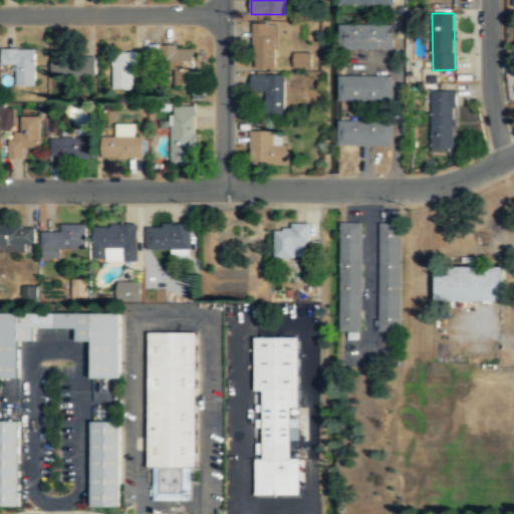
[(253,24),(253,68),(277,68),(277,24),(253,24)]
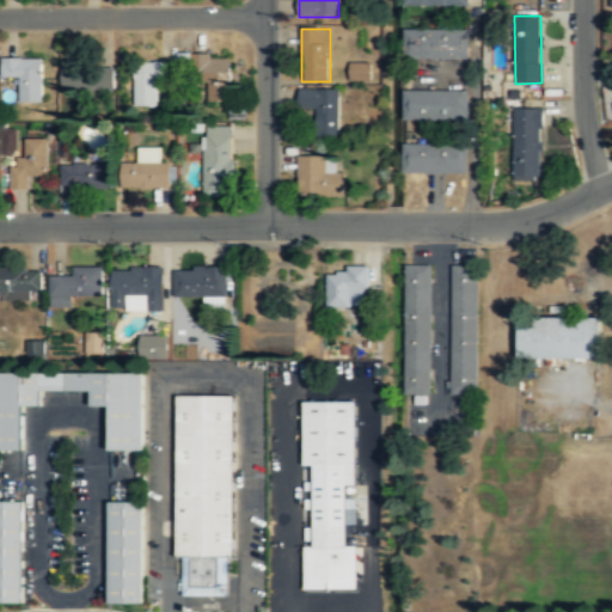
[(467,30),(403,30),(403,59),(467,59),(467,30)]
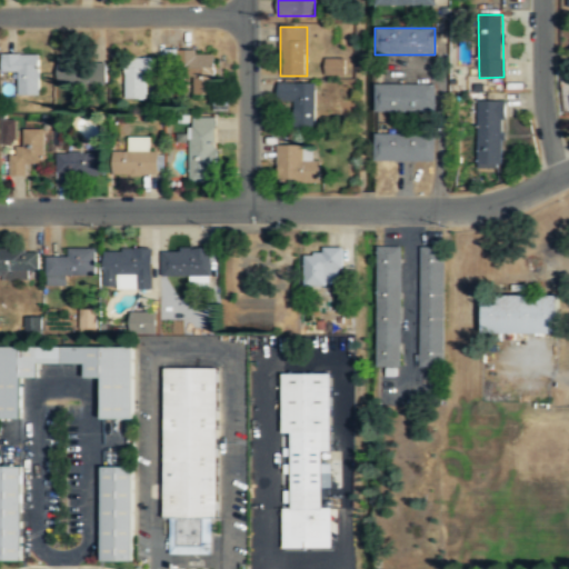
[(215,76),(215,51),(180,51),(180,76),(215,76)]
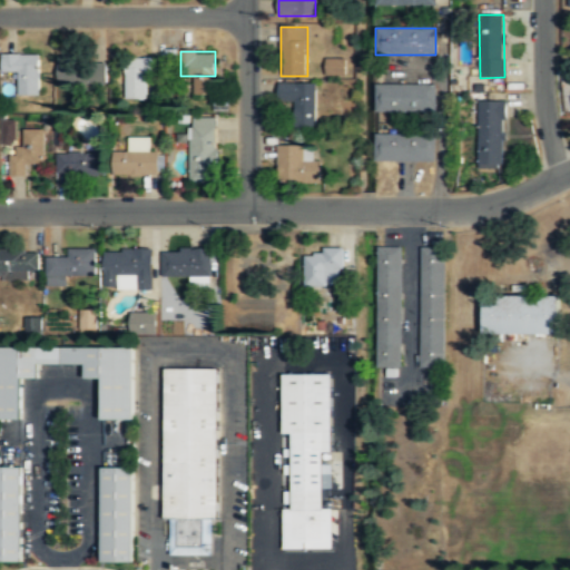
[(40,95),(40,53),(2,53),(2,74),(16,74),(16,95),(40,95)]
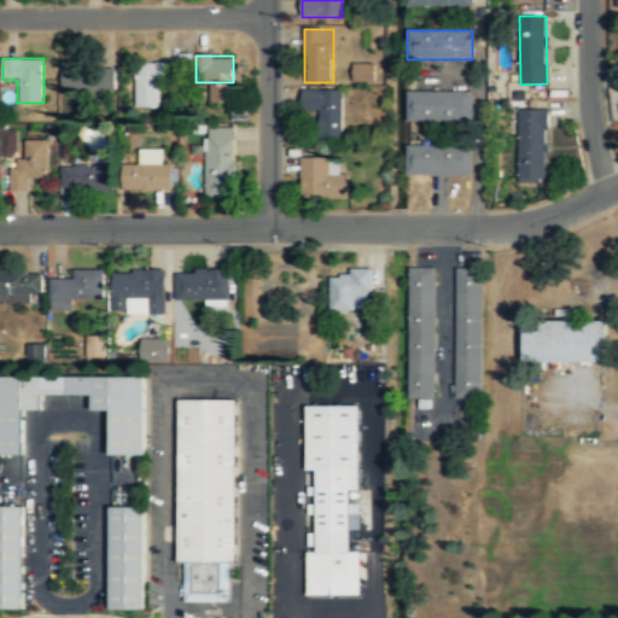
[(136,108),(159,108),(159,79),(176,79),(176,63),(136,63),(136,108)]
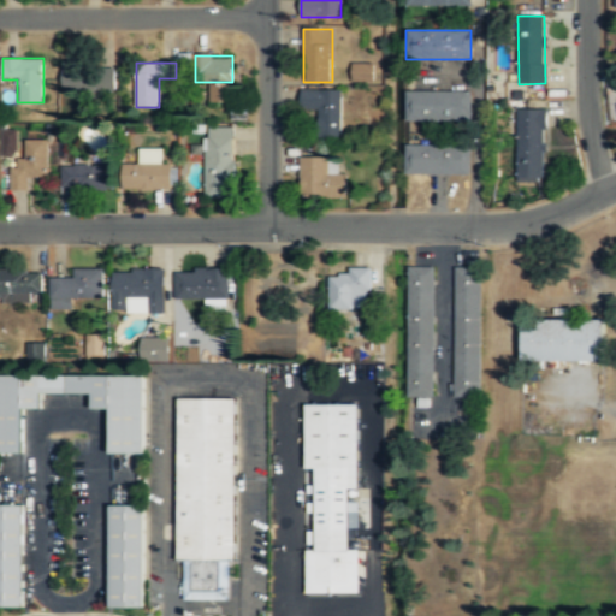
[(114,90),(114,64),(63,64),(63,90),(114,90)]
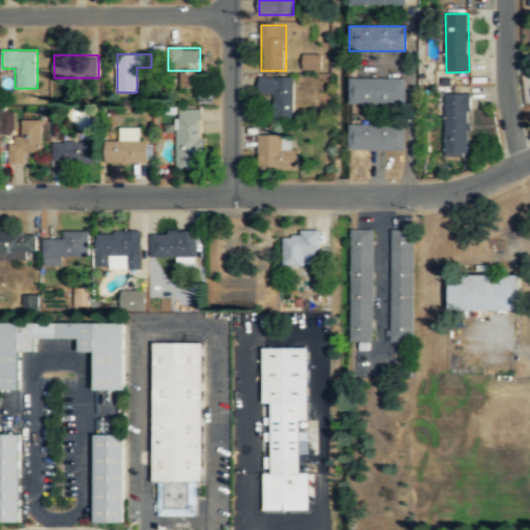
[(303,70),(319,70),(319,55),(303,55),(303,70)]
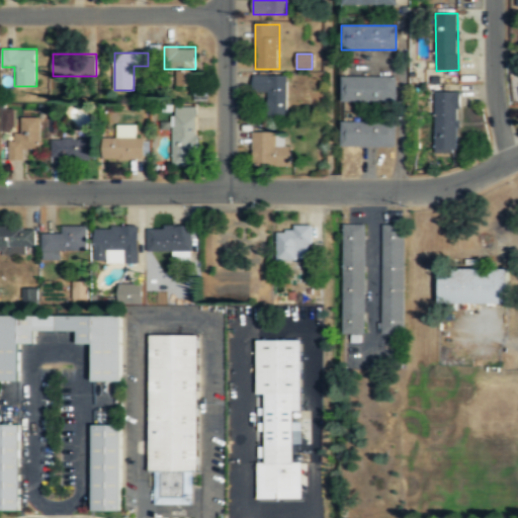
[(286,76),(253,76),(253,93),(267,93),(267,115),(286,115),(286,76)]
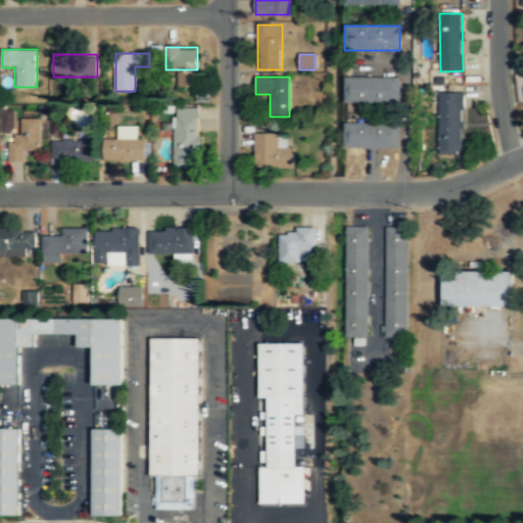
[(398,104),(398,79),(343,79),(343,104),(398,104)]
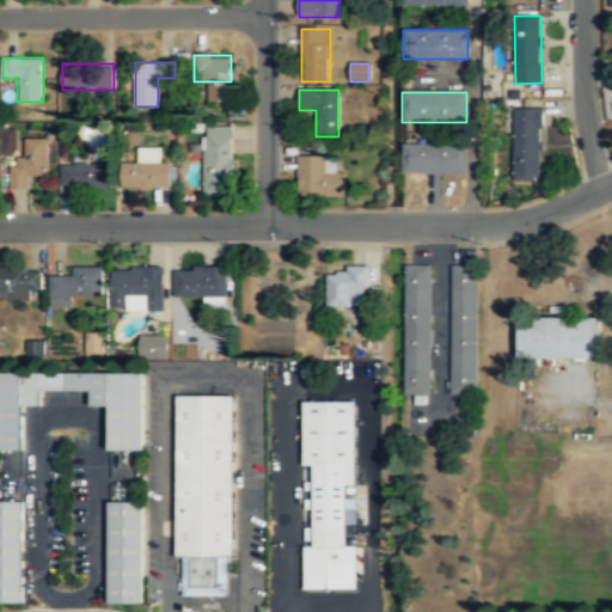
[(513,109),(513,179),(542,179),(542,109),(513,109)]
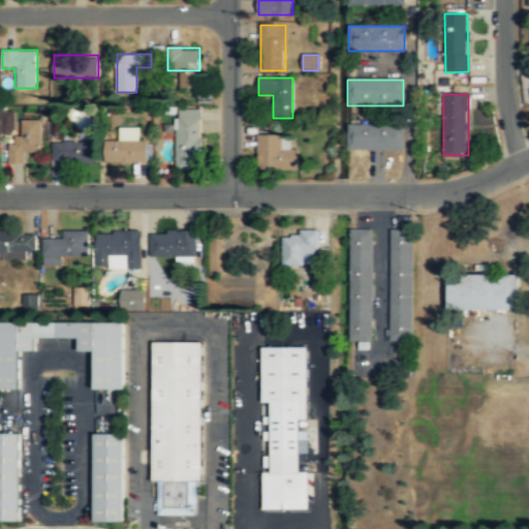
[(201,167),(201,109),(177,109),(177,167),(201,167)]
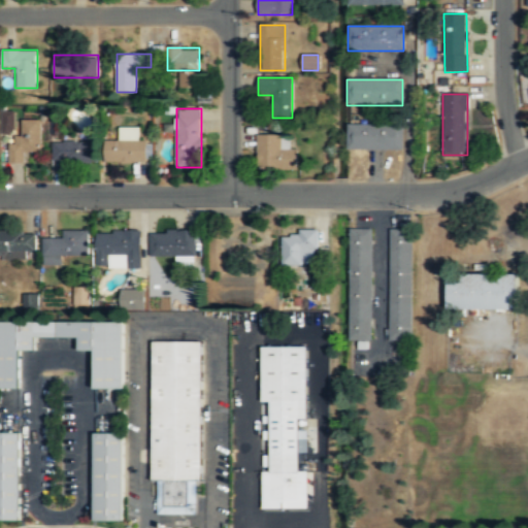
[(1,133),(14,133),(13,110),(1,110),(1,133)]
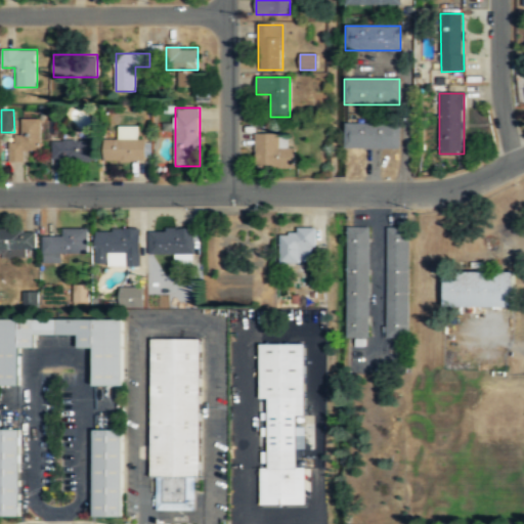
[(10,162),(25,162),(25,151),(41,150),(41,120),(20,120),(20,136),(9,136),(10,162)]
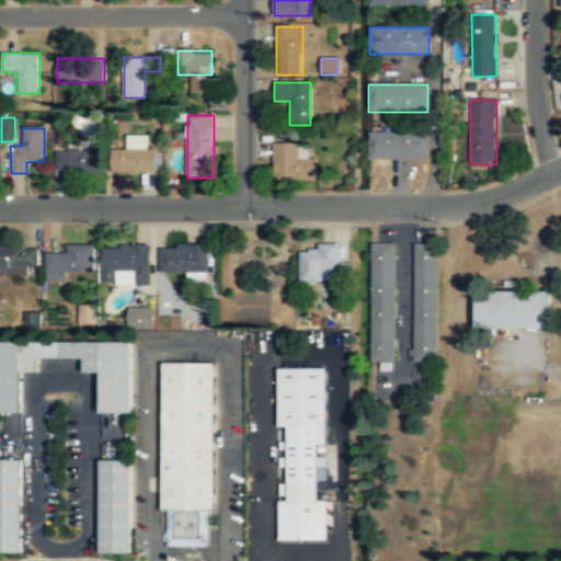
[(427,132),(368,132),(368,159),(427,159),(427,132)]
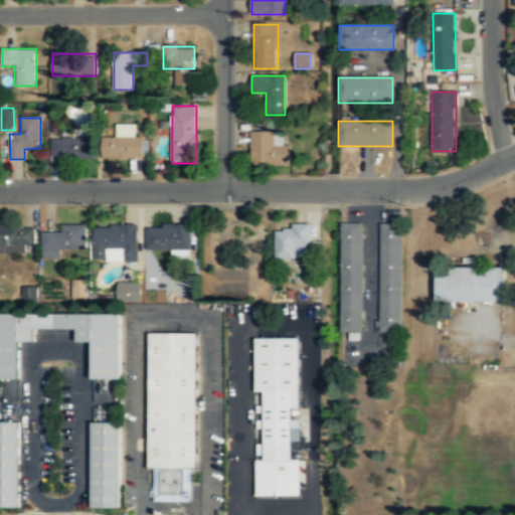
[(143,135),(136,135),(136,124),(116,124),(116,136),(103,136),(103,158),(143,157),(143,135)]
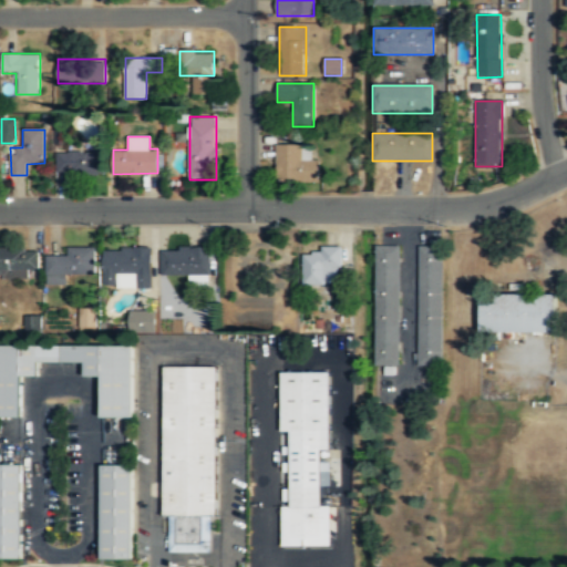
[(276,179),(318,181),(318,146),(276,146),(276,179)]
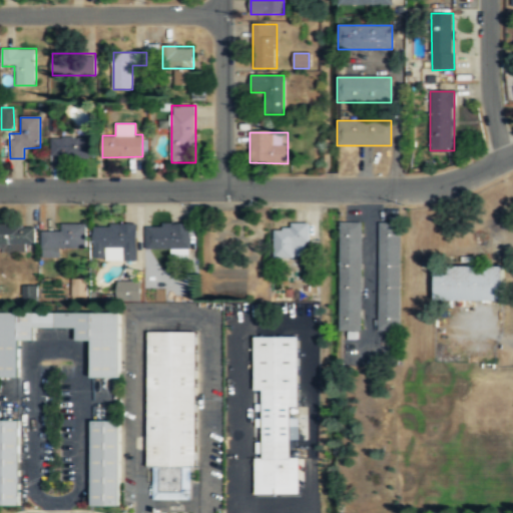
[(94,156),(94,136),(51,136),(51,156),(94,156)]
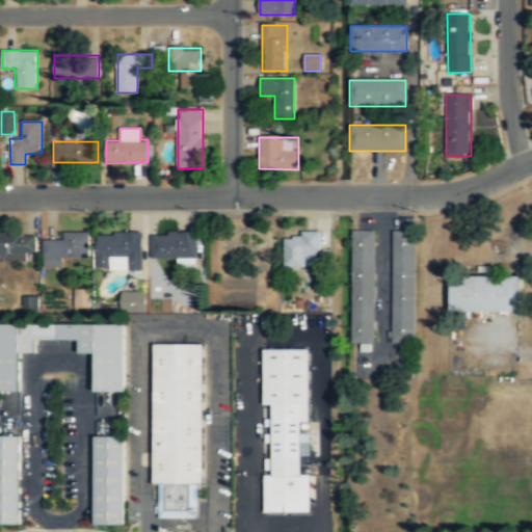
[(352,343),(375,343),(375,230),(352,230),(352,343)]
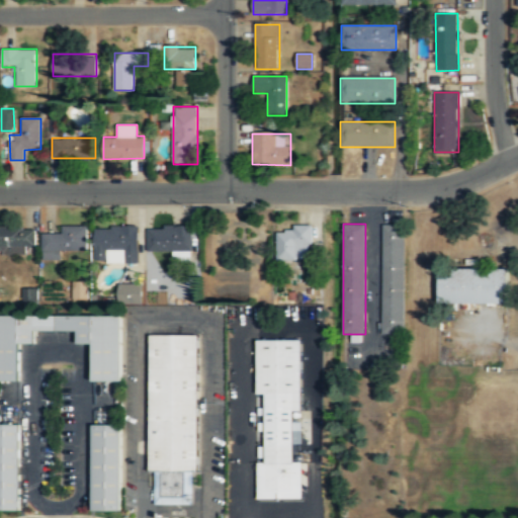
[(405,224),(382,224),(382,334),(405,334),(405,224)]
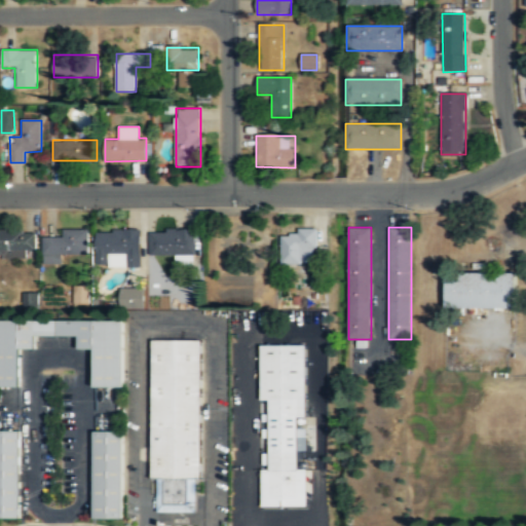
[(195,228),(150,228),(150,257),(195,257),(195,228)]
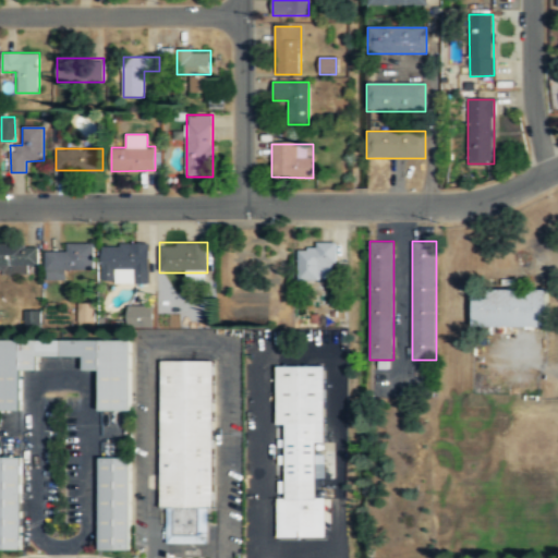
[(46,279),(67,279),(67,269),(95,269),(95,243),(67,243),(67,252),(46,252),(46,279)]
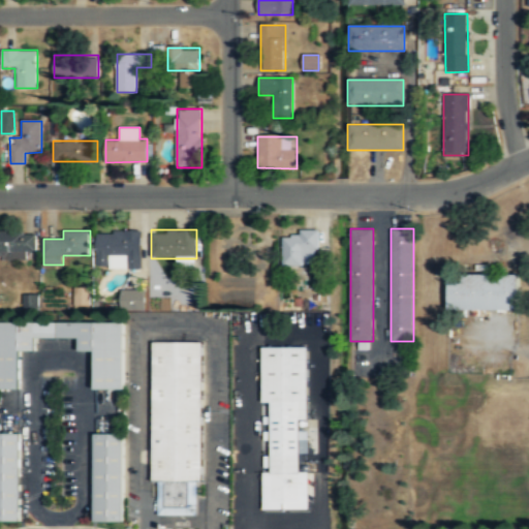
[(142,268),(142,230),(97,230),(97,268),(142,268)]
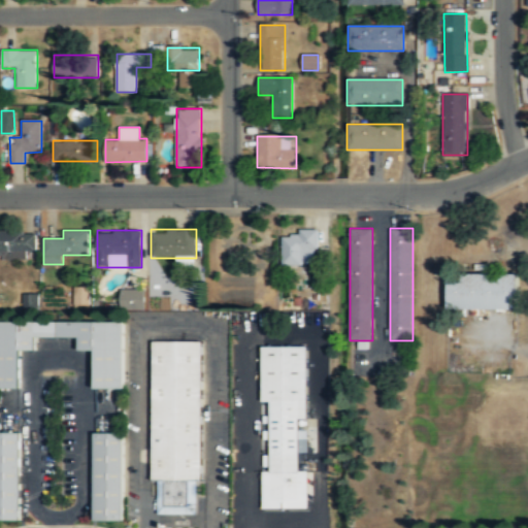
[(0,259),(26,259),(26,250),(37,250),(37,231),(0,231),(0,259)]
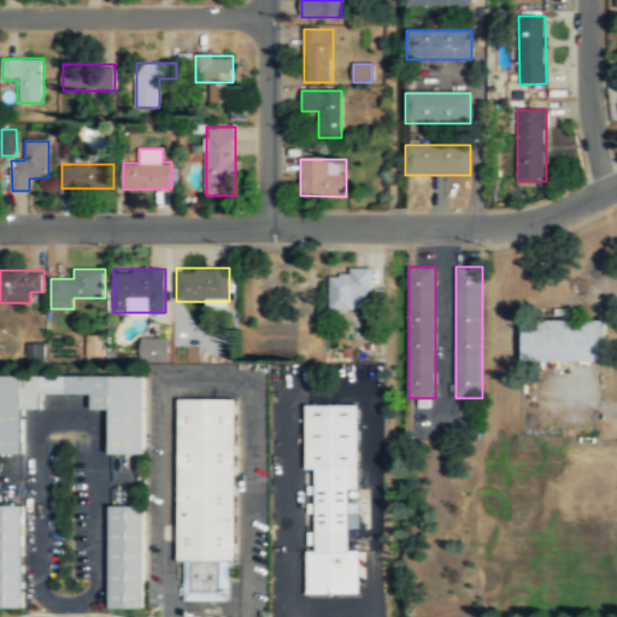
[(330,310),(359,310),(359,292),(371,292),(371,271),(330,271),(330,310)]
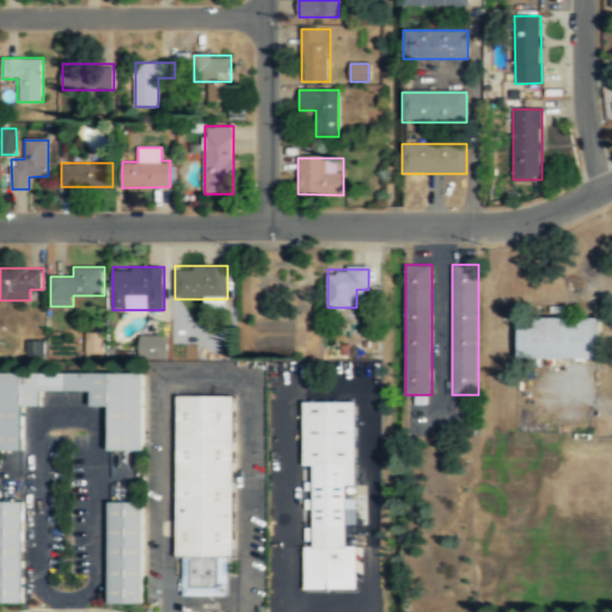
[(601,316),(519,316),(519,359),(601,359),(601,316)]
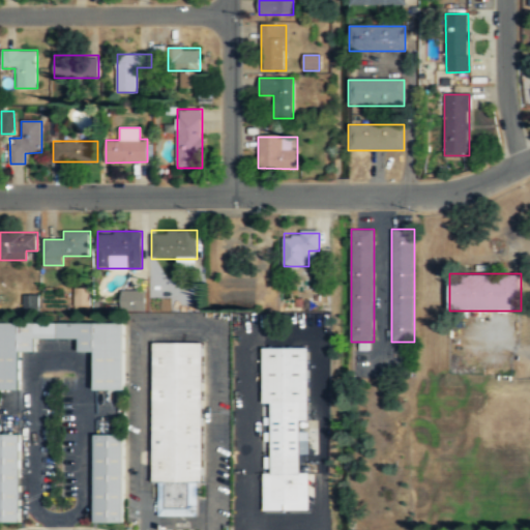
[(89,288),(72,288),(72,305),(89,306),(89,288)]
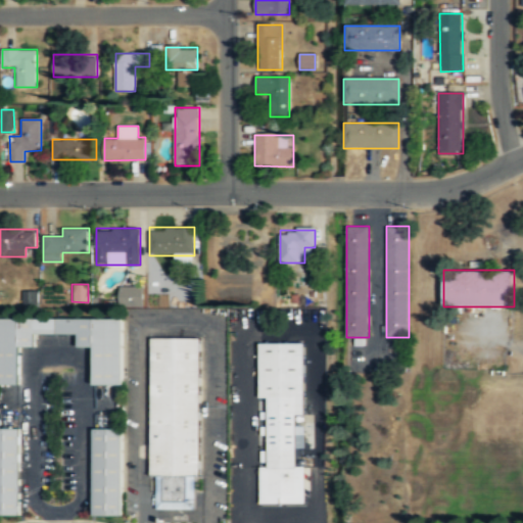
[(143,287),(121,287),(120,306),(143,306),(143,287)]
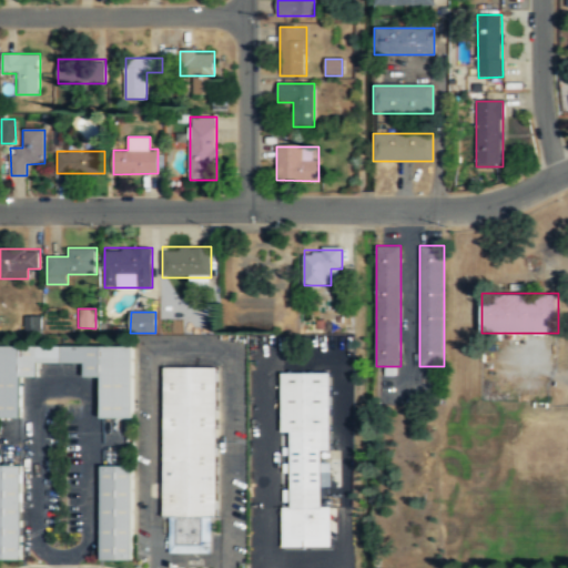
[(27,317),(27,332),(40,332),(40,317),(27,317)]
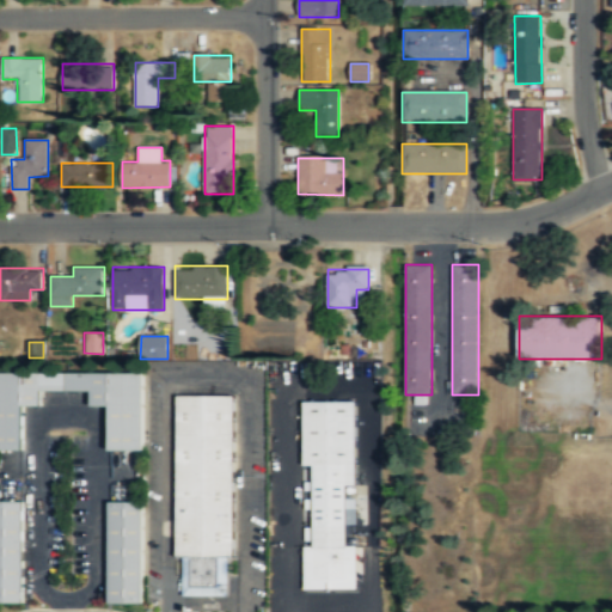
[(145,373),(0,373),(0,450),(28,450),(28,405),(42,405),(42,391),(93,391),(93,405),(111,405),(111,450),(145,450),(145,373)]
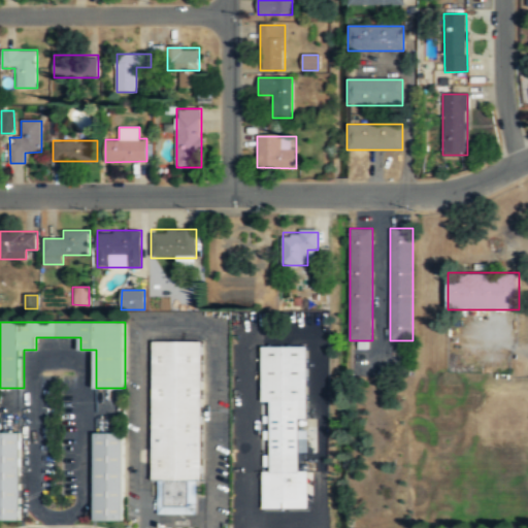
[(154,340),(153,481),(158,482),(158,514),(196,514),(196,481),(201,481),(202,340),(154,340)]
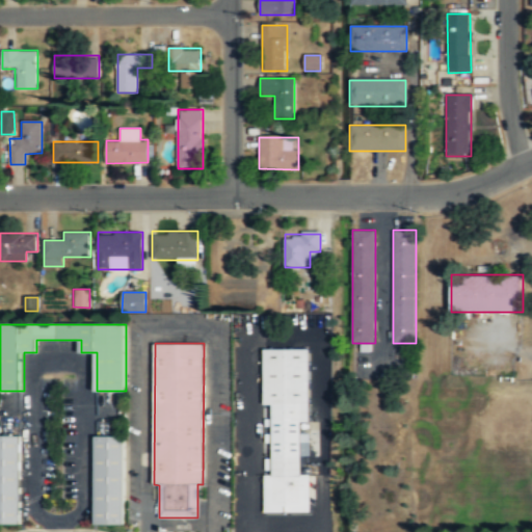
[(265,348),(265,404),(273,404),(273,475),(265,475),(265,511),(311,511),(310,474),(302,474),(301,422),(310,422),(310,348),(265,348)]
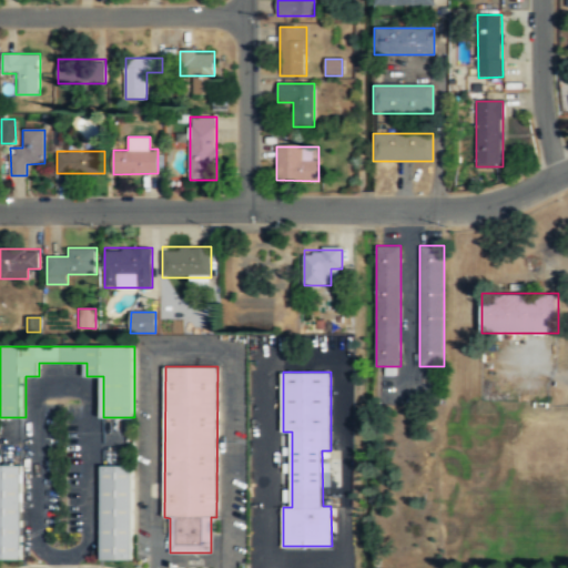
[(0,465),(0,559),(24,559),(24,465),(0,465)]
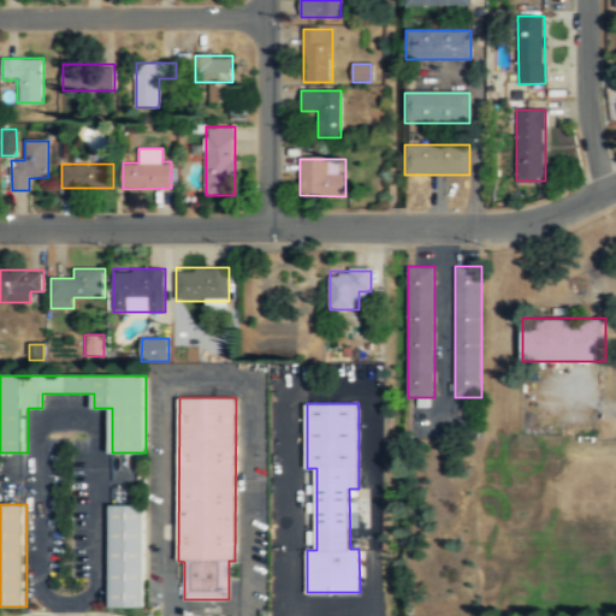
[(111,504),(111,606),(146,606),(144,504),(111,504)]
